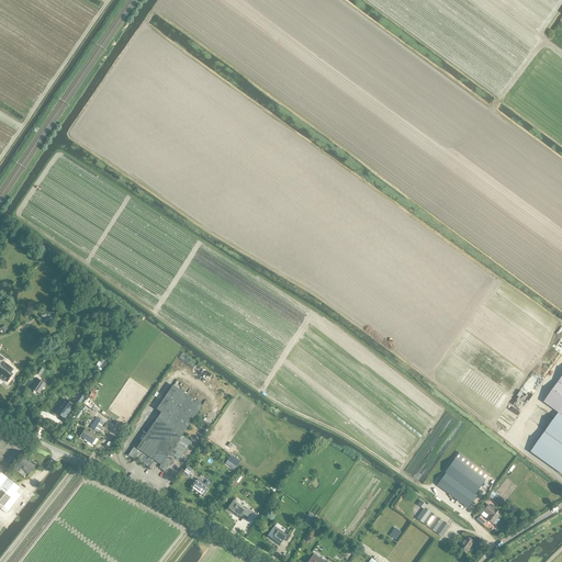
[(53,308),(40,314),(42,318),(48,316),(48,317),(54,315),(55,315),(55,314),(53,308)]
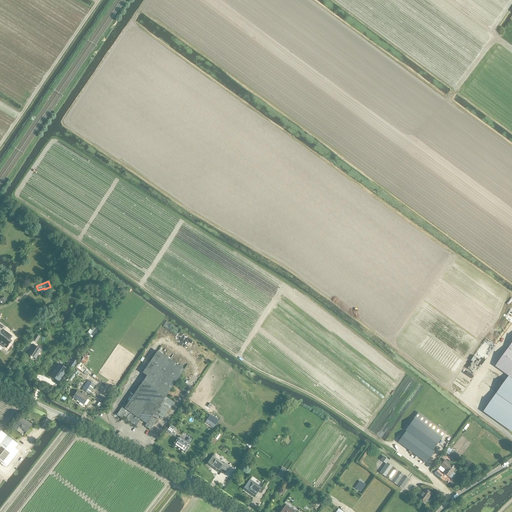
[(179,330),(167,321),(163,326),(175,335),(179,330)]
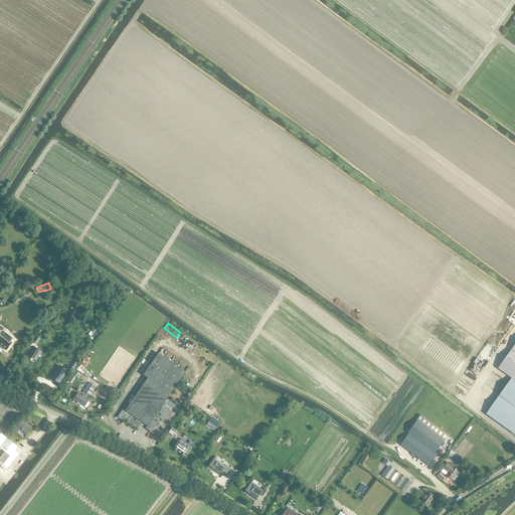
[(0,325),(0,345),(6,350),(12,343),(10,341),(12,338),(9,336),(3,331),(4,329),(0,325)]
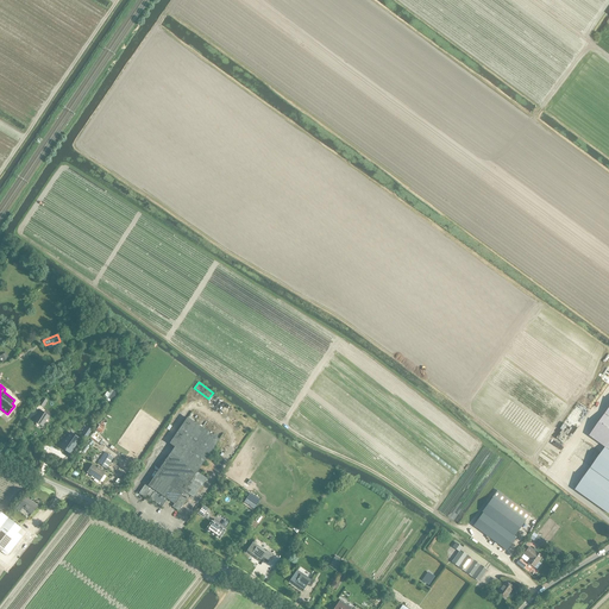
[(113,402),(118,394),(112,390),(110,393),(107,391),(105,395),(113,402)]
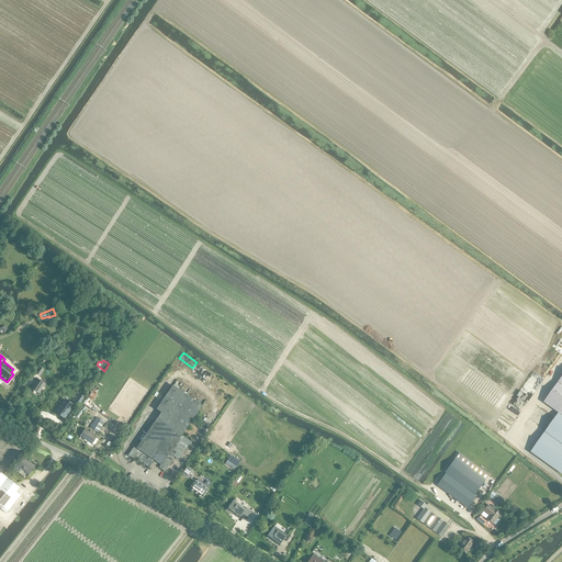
[(561,471),(561,377),(544,402),(559,413),(530,451),(561,473),(561,471)]
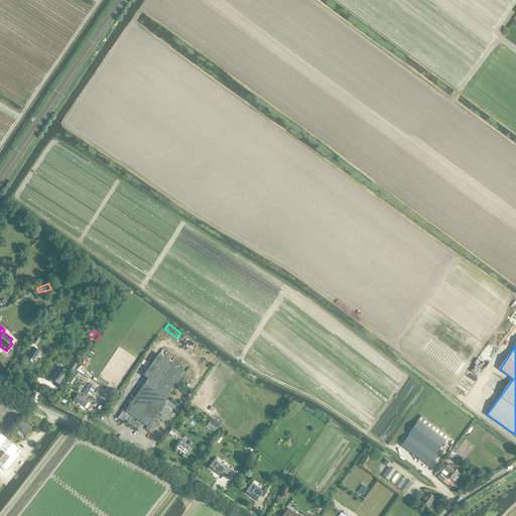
[(34,348),(28,356),(35,361),(41,353),(34,348)]
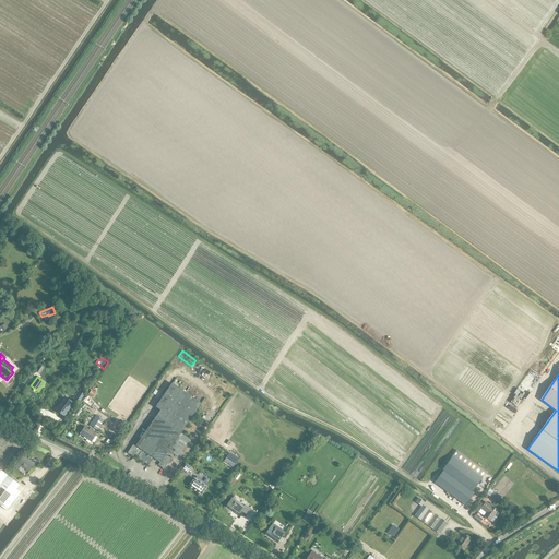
[(149,465),(154,459),(159,462),(158,465),(164,468),(174,454),(178,456),(190,439),(180,432),(201,403),(171,383),(156,407),(161,411),(137,445),(133,443),(128,452),(133,456),(134,455),(138,458),(149,465)]
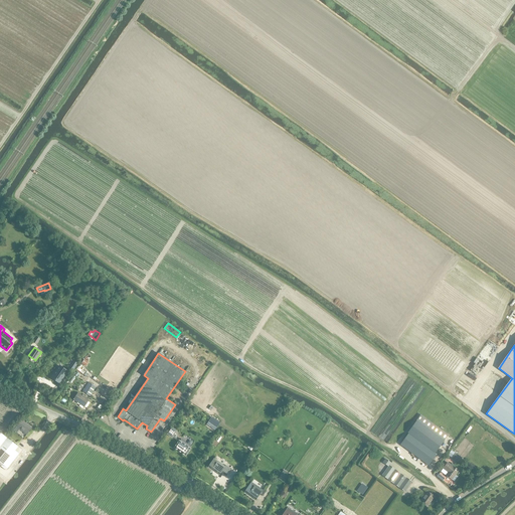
[(53,375),(53,376),(56,378),(55,379),(54,380),(56,380),(59,383),(67,371),(59,366),(53,375)]
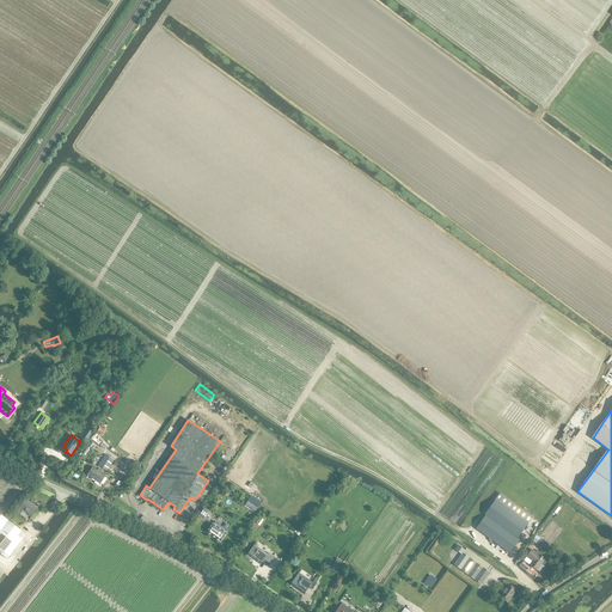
[(106,471),(114,460),(105,454),(98,465),(106,471)]
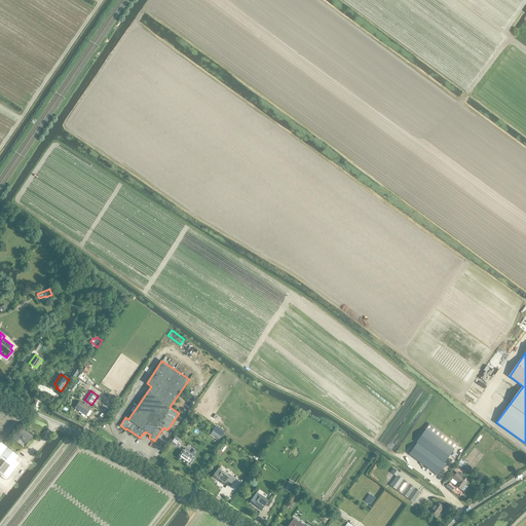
[(200,400),(194,409),(196,411),(201,403),(207,407),(208,405),(200,400)]
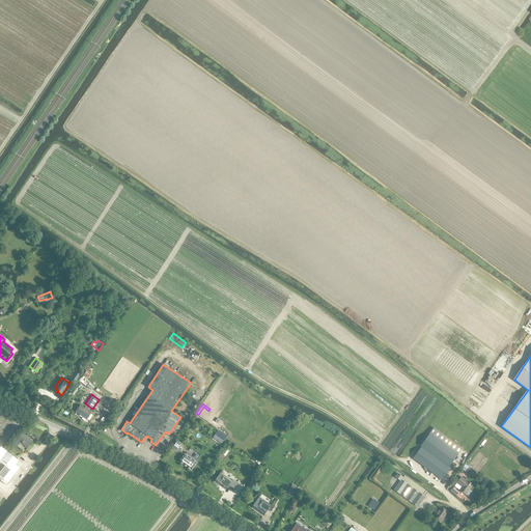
[(91,413),(80,406),(76,412),(87,420),(91,413)]
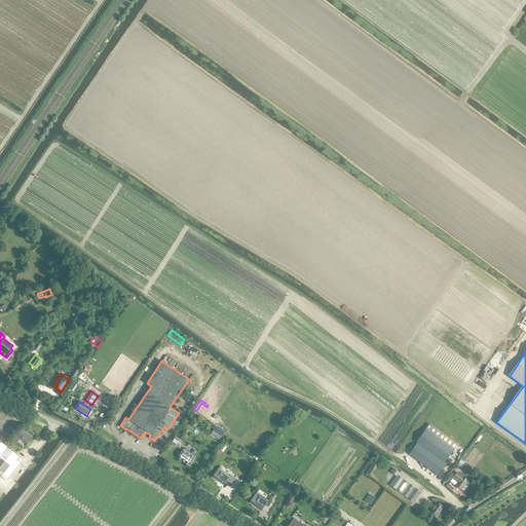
[(446,464),(444,463),(457,444),(429,423),(416,442),(417,443),(409,454),(438,476),(446,464)]
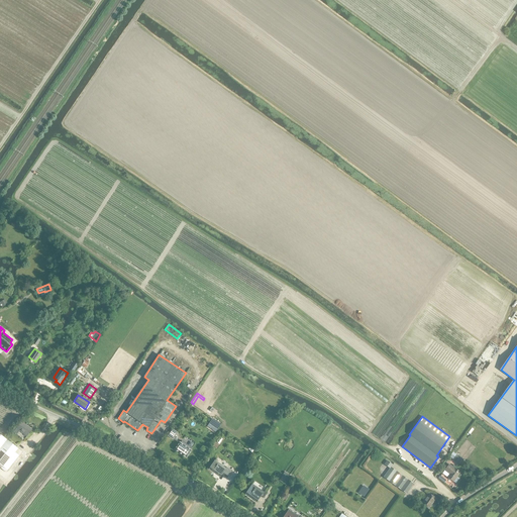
[(209,423),(218,428),(220,424),(212,419),(209,423)]
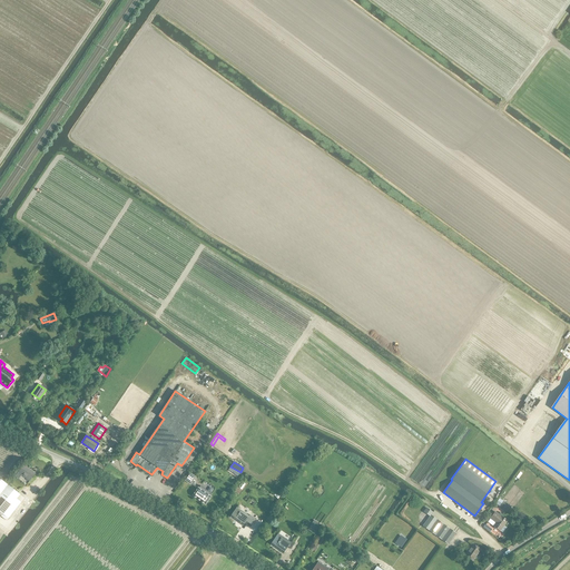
[(29,481),(35,473),(23,465),(18,472),(29,481)]
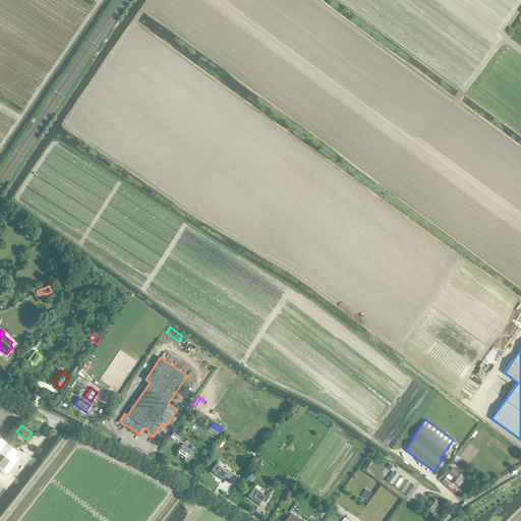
[(0,467),(7,473),(19,459),(15,456),(18,452),(0,437),(0,467)]
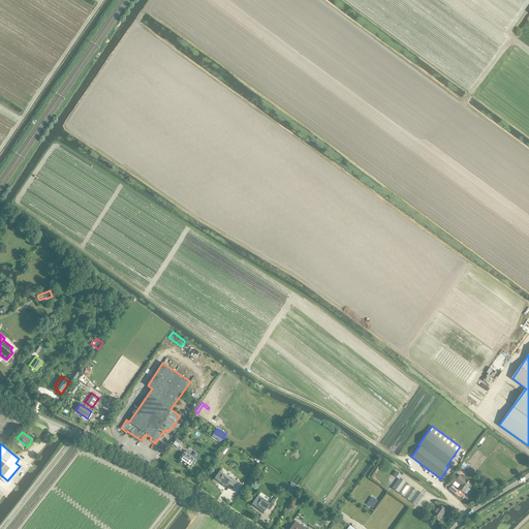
[(178,460),(190,468),(195,461),(194,460),(195,458),(185,450),(184,454),(183,453),(178,460)]
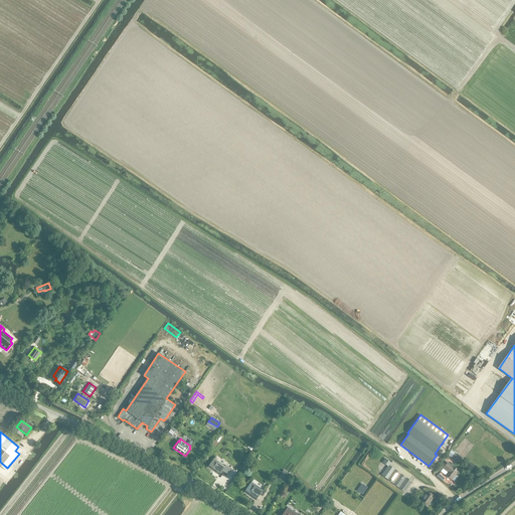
[(455,453),(452,457),(459,463),(462,458),(455,453)]
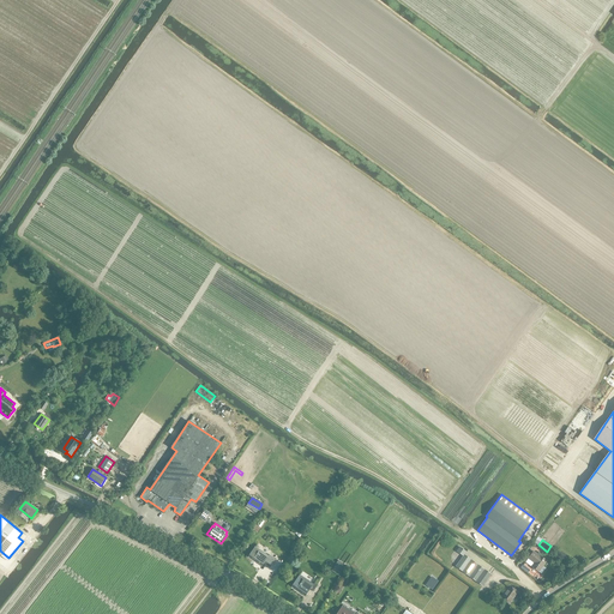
[(264,564),(269,567),(275,559),(269,555),(268,557),(254,547),(248,555),(263,565),(264,564)]
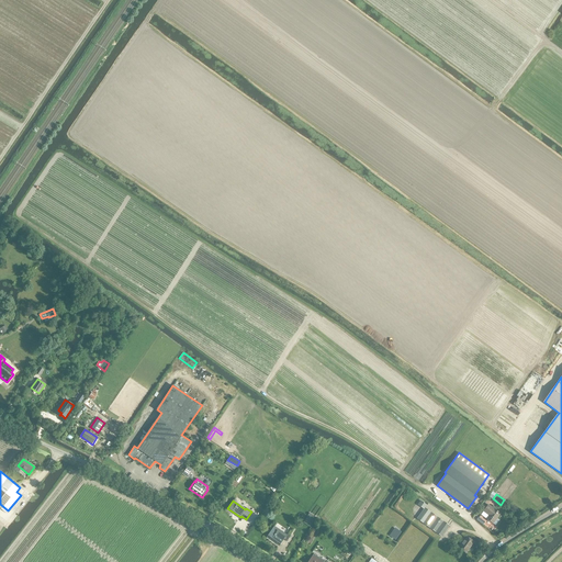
[(450,526),(449,526),(452,520),(428,503),(427,505),(420,501),(418,504),(424,508),(417,518),(441,537),(450,526)]
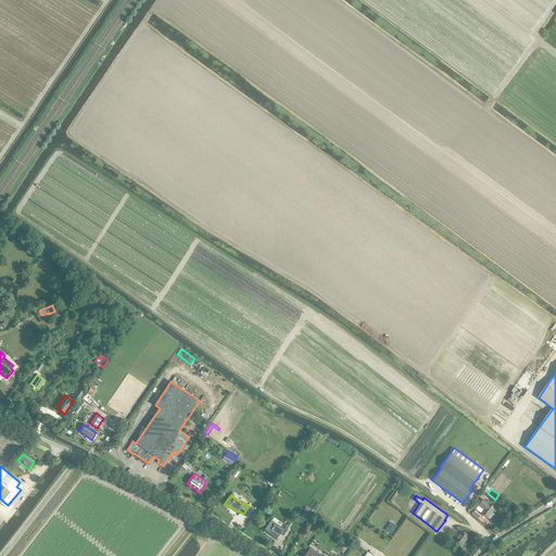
[(483,500),(478,505),(483,509),(481,513),(488,518),(495,508),(488,503),(483,500)]
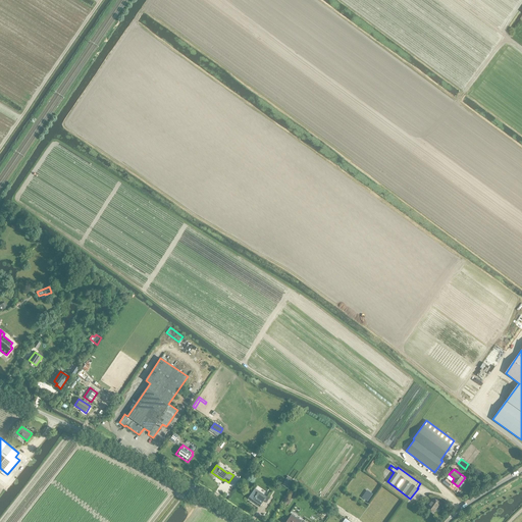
[(386,521),(403,501),(381,485),(365,474),(351,493),(367,505),(354,521),(386,521)]
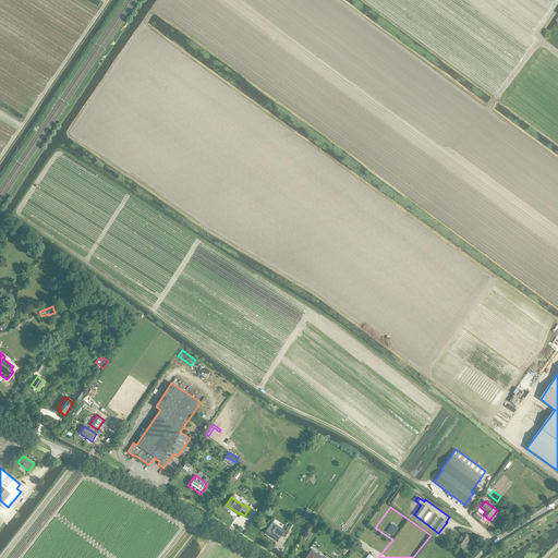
[(301,518),(308,522),(314,512),(307,508),(301,518)]
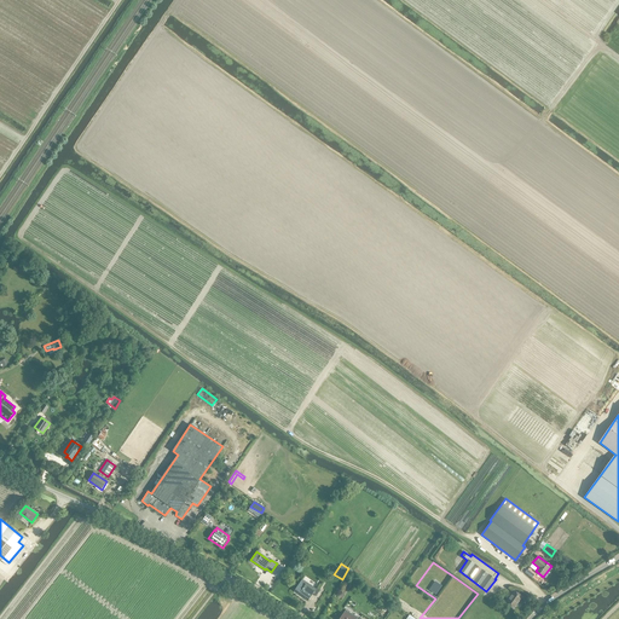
[(316,588),(313,591),(300,582),(294,590),(308,600),(312,594),(316,596),(320,590),(316,588)]
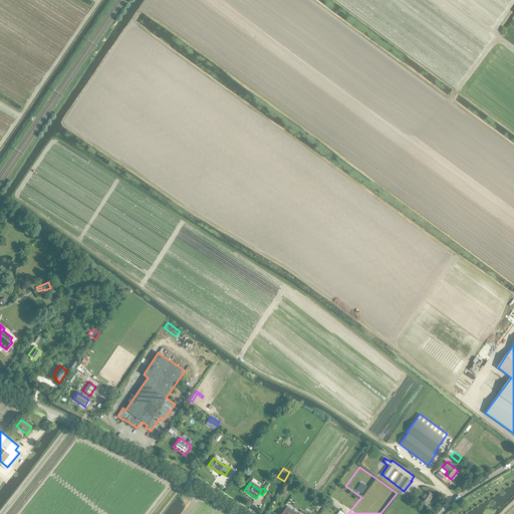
[(433,495),(427,491),(420,500),(426,505),(433,495)]
